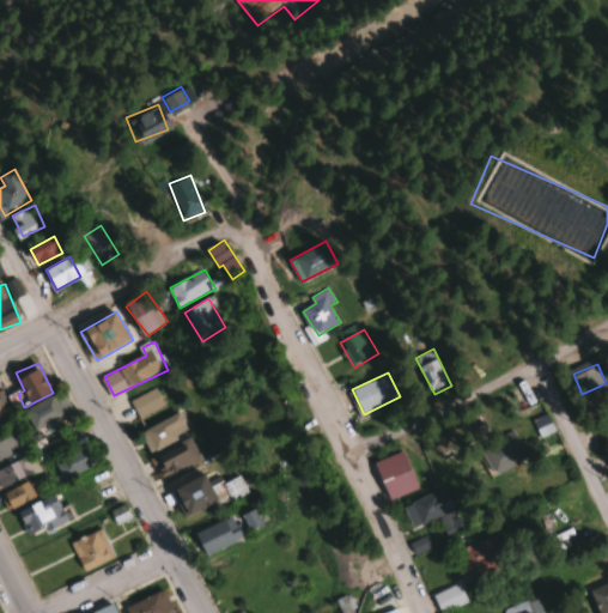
[(141,419),(168,407),(159,388),(133,401),(141,419)]
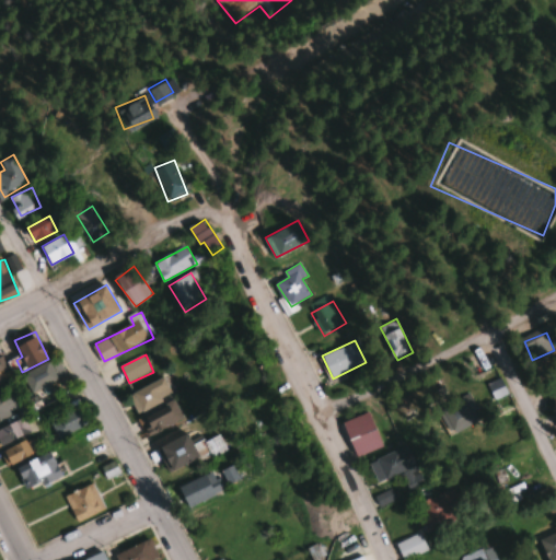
[(35,393),(68,374),(59,357),(26,376),(35,393)]
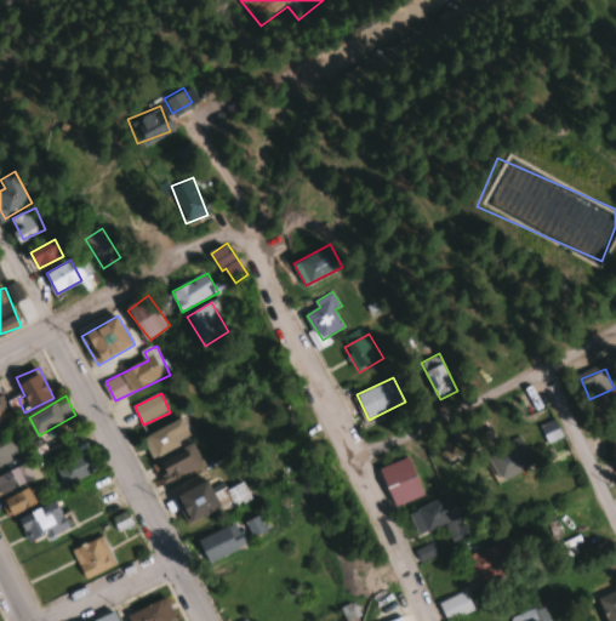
[(194,440),(186,419),(144,436),(154,459),(194,440)]
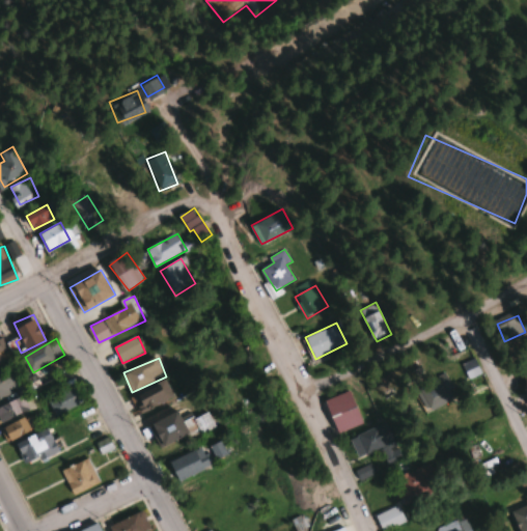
[(0,376),(0,397),(24,386),(16,369),(0,376)]
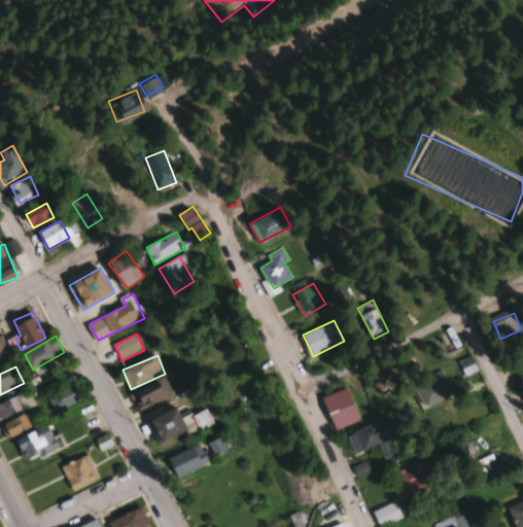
[(382,397),(395,386),(380,370),(368,381),(382,397)]
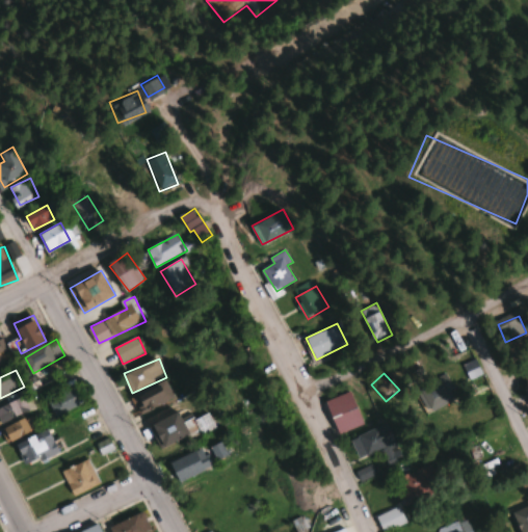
[(457,399),(447,373),(421,383),(431,409),(457,399)]
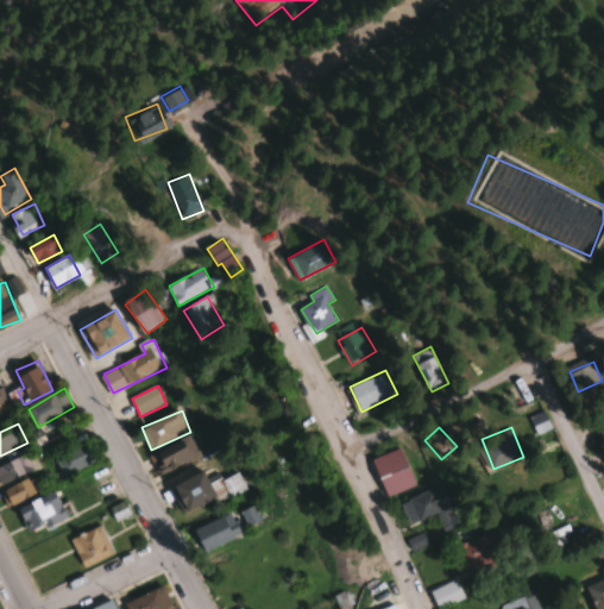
[(201,453),(193,435),(157,453),(165,471),(201,453)]
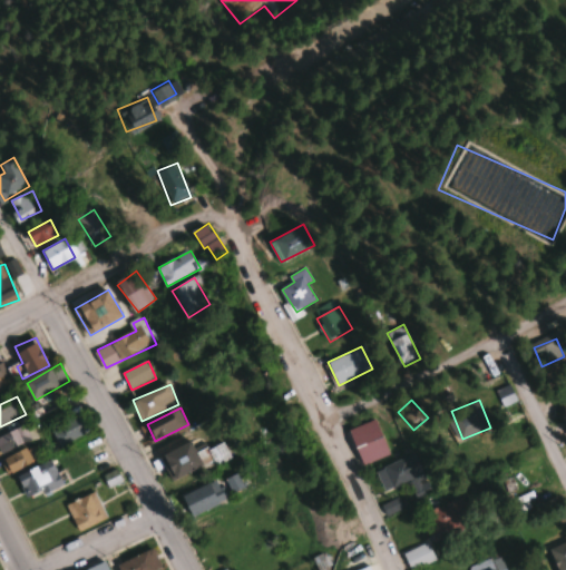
[(54,426),(62,445),(90,432),(81,413),(54,426)]
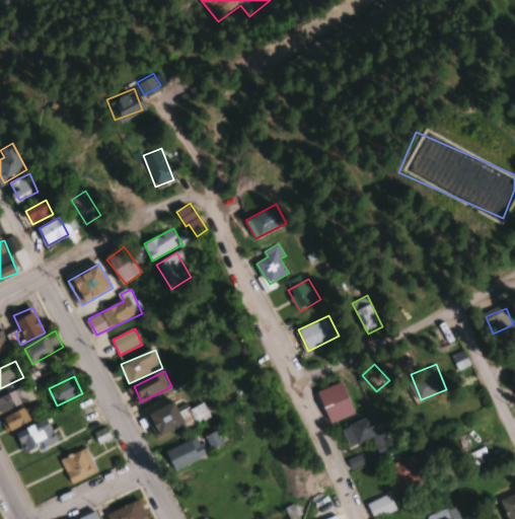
[(356,415),(345,381),(319,390),(330,423),(356,415)]
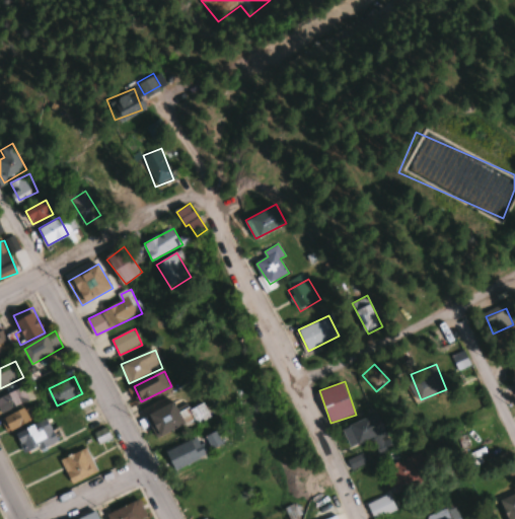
[(0,412),(1,415),(31,398),(23,384),(0,397),(0,412)]
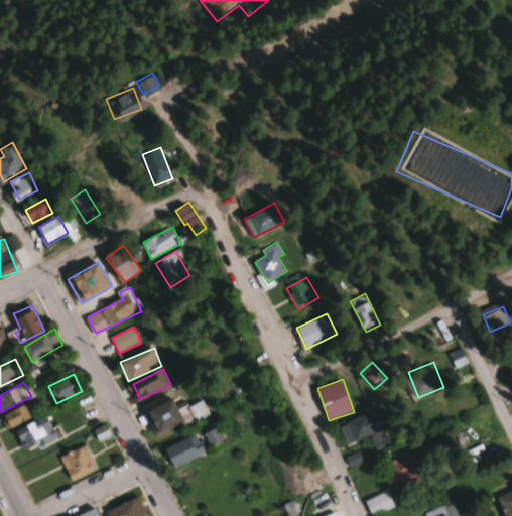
[(146,413),(158,435),(185,420),(173,398),(146,413)]
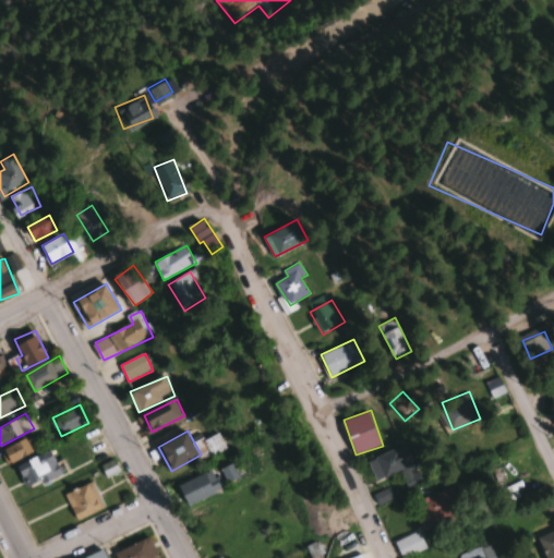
[(200,443),(207,459),(229,449),(221,433),(200,443)]
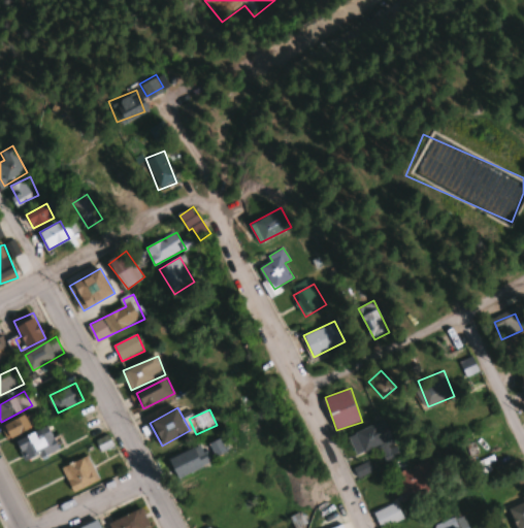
[(9,438),(32,428),(26,415),(3,425),(9,438)]
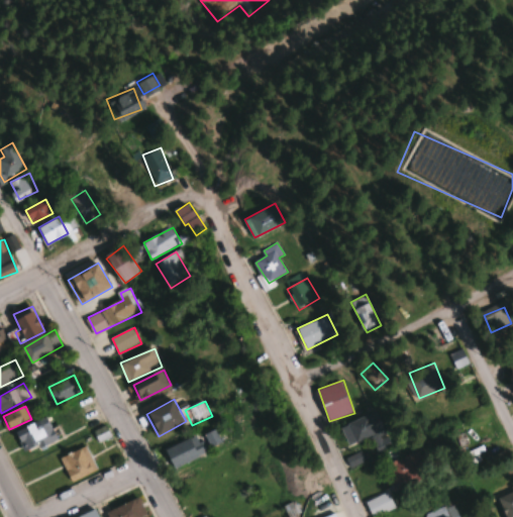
[(394,448),(380,411),(341,426),(349,446),(373,437),(380,453),(394,448)]
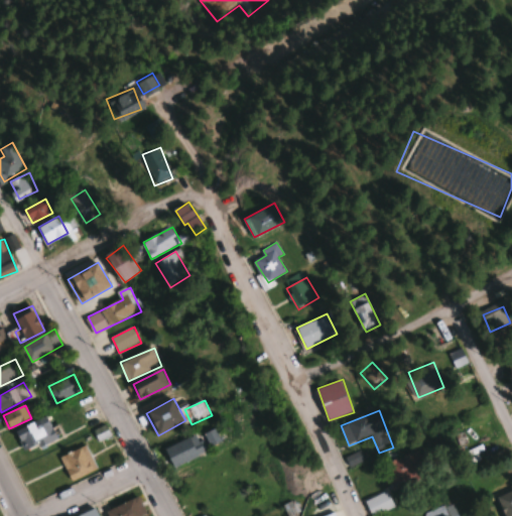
[(15,430),(26,454),(57,437),(46,415),(15,430)]
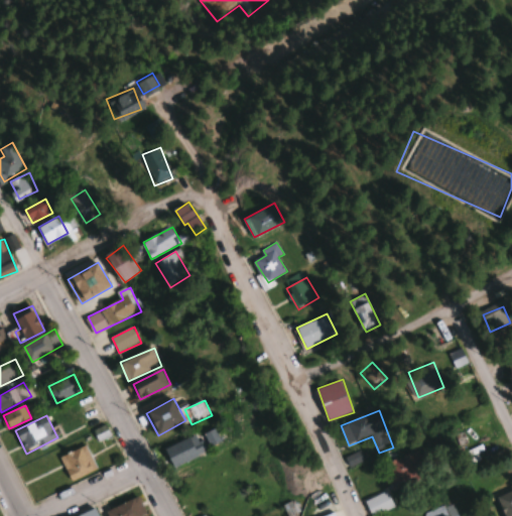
[(113,437),(109,425),(96,430),(100,442),(113,437)]
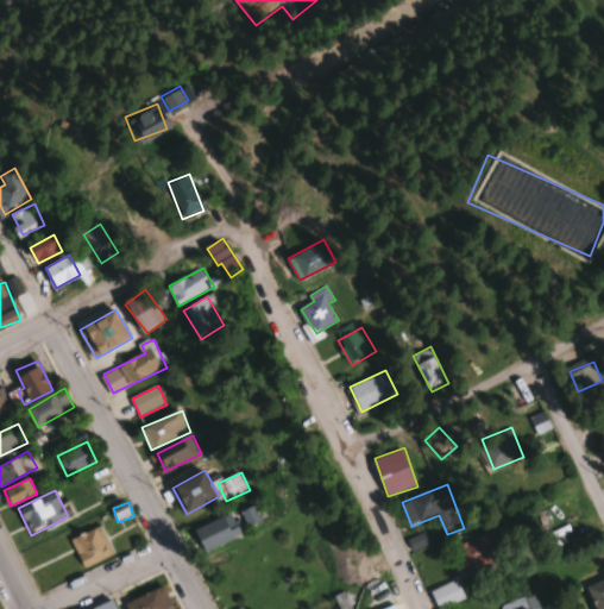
[(203,551),(244,537),(236,514),(195,528),(203,551)]
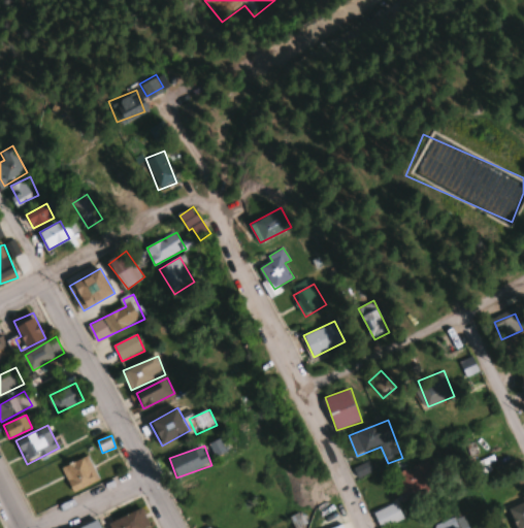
[(63,469),(76,493),(102,479),(89,455),(63,469)]
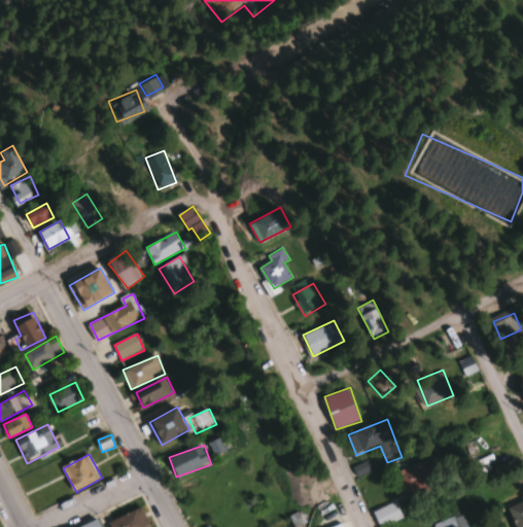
[(405,501),(441,487),(430,459),(394,472),(405,501)]
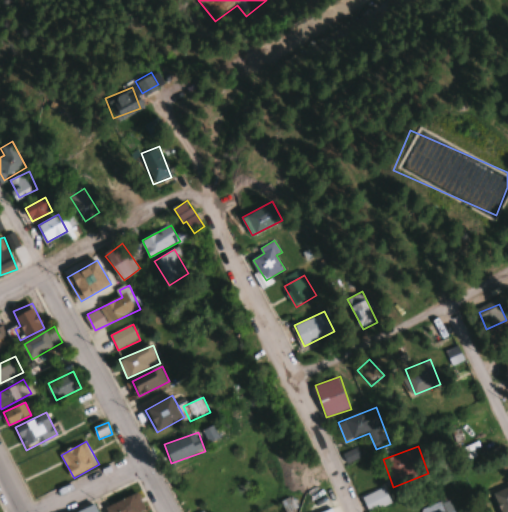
[(345,454),(349,463),(363,457),(358,447),(345,454)]
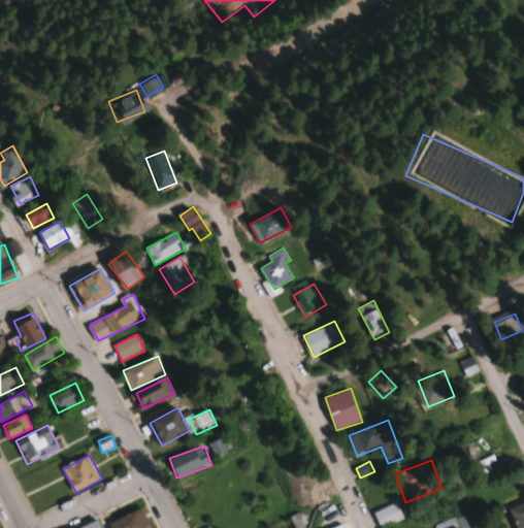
[(387,527),(406,519),(398,502),(374,513),(381,527),(387,527)]
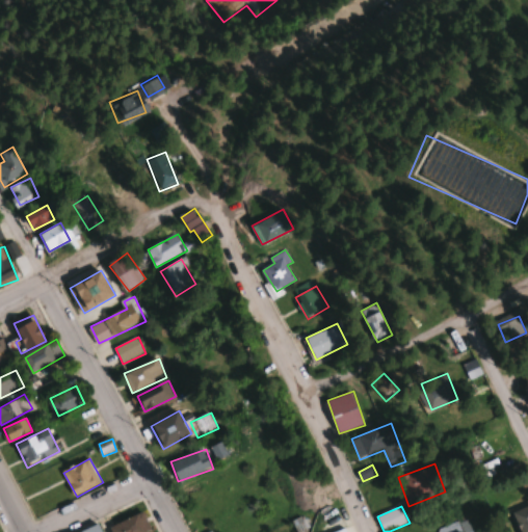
[(519,531),(527,531),(527,506),(511,514),(519,531)]
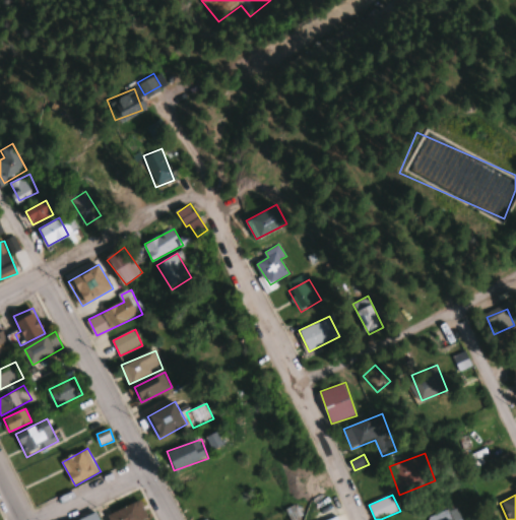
[(109,516),(110,519),(146,519),(149,519),(140,501),(109,516)]
